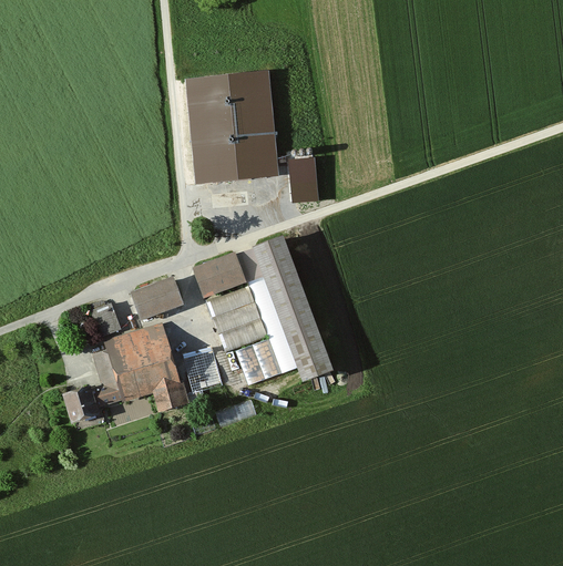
[(272,72),(193,80),(202,179),(280,173),(272,72)]
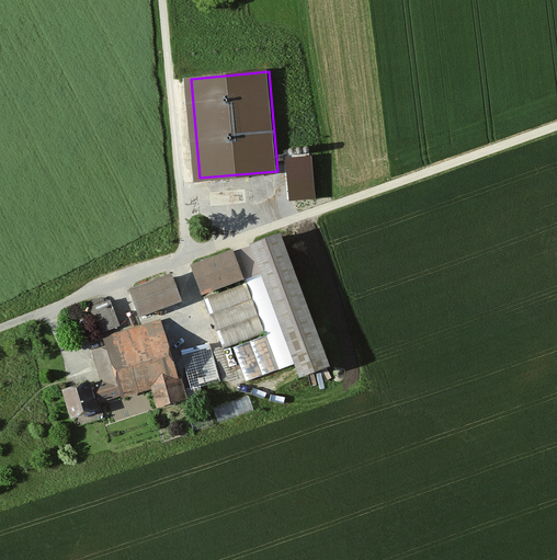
[(315,156),(291,158),(295,198),(318,196),(315,156)]
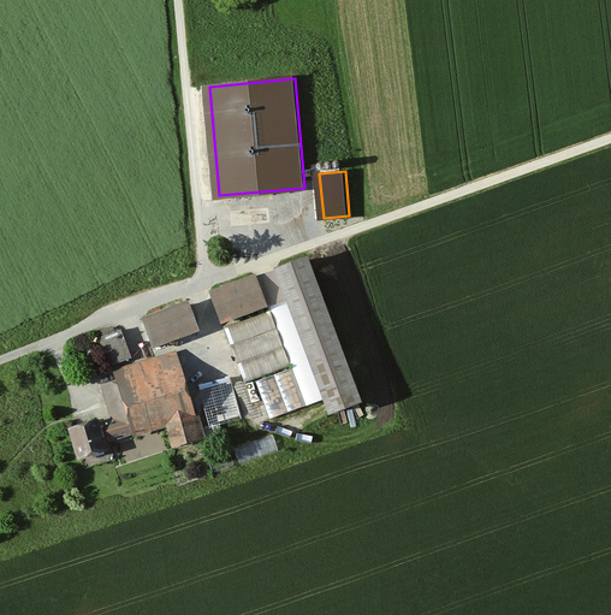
[(307,253),(202,290),(214,325),(267,306),(268,311),(224,326),(244,384),(255,380),(270,419),(310,403),(316,418),(361,402),(307,253)]
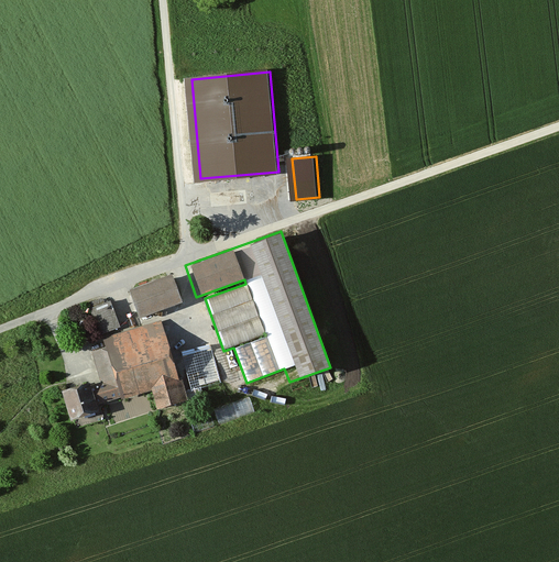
[(166,275),(123,293),(134,320),(177,302),(166,275)]
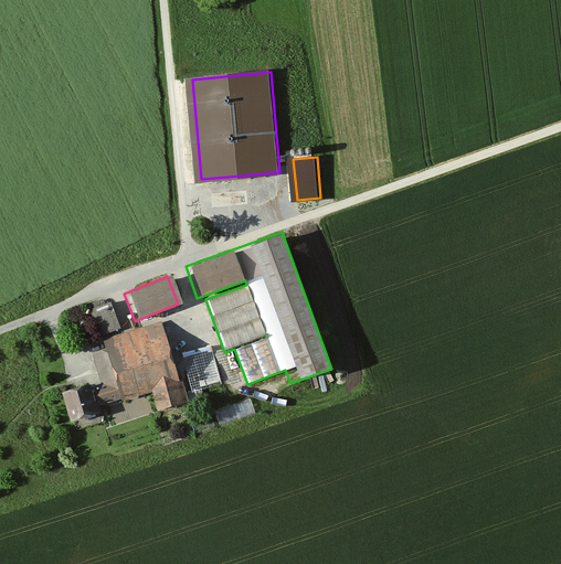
[(110,302),(92,309),(101,334),(119,328),(110,302)]
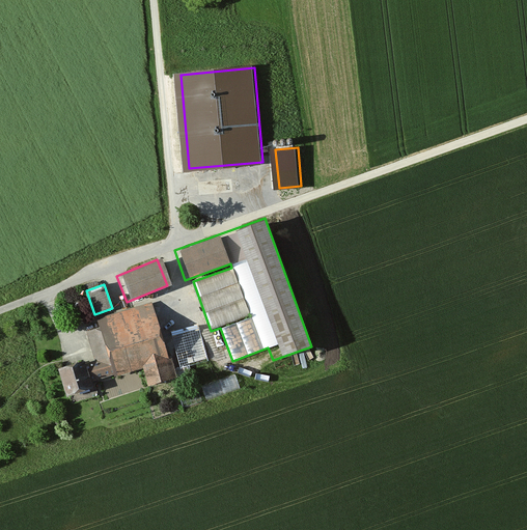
[(105,357),(55,369),(62,395),(88,389),(86,382),(140,368),(144,385),(174,378),(169,356),(163,357),(149,305),(94,318),(105,357)]
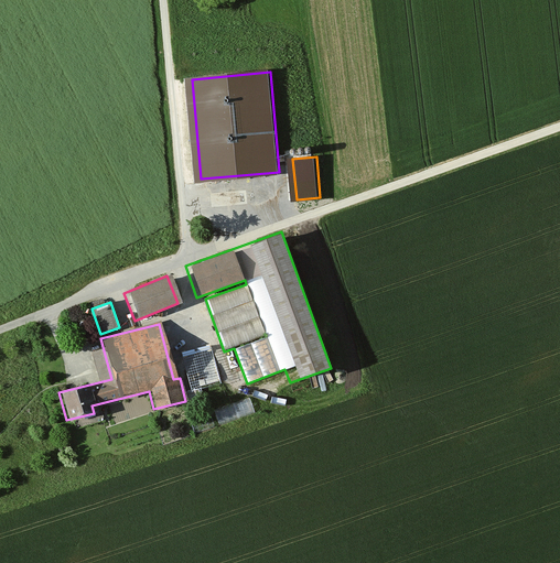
[(224,419),(260,411),(258,397),(221,403),(224,419)]
